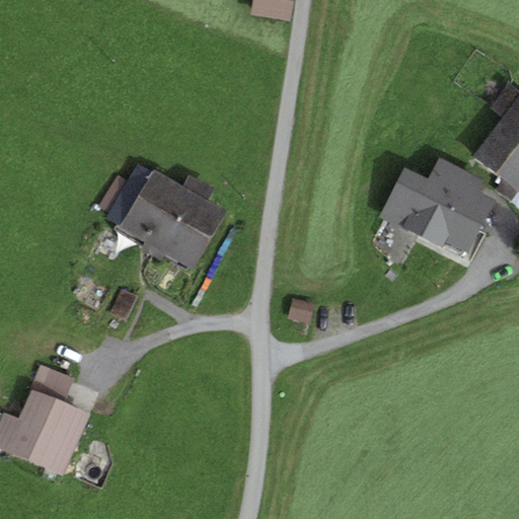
[(291,20),(293,0),(252,0),(251,14),(291,20)]
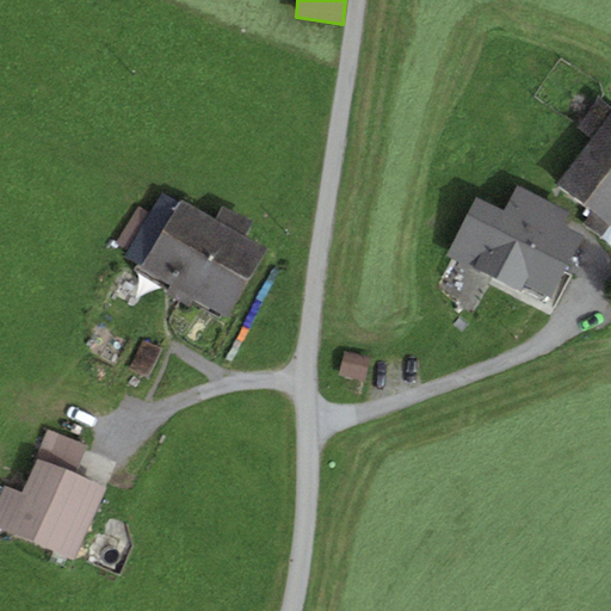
[(610,224),(610,222),(610,105),(602,98),(576,128),(591,140),(557,180),(610,224)]
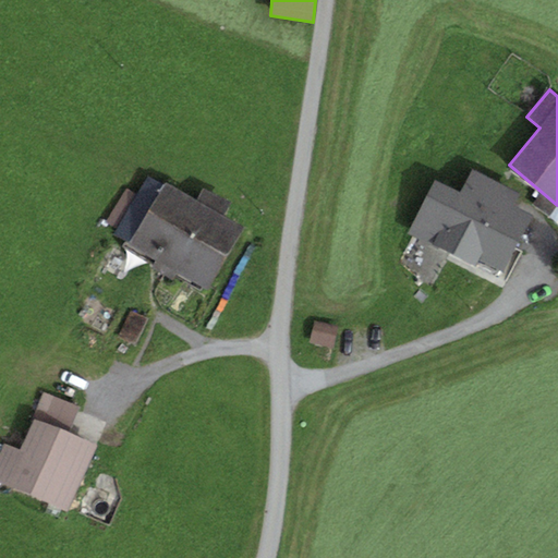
[(533,216),(517,207),(522,197),(472,171),(460,194),(435,181),(408,232),(475,267),(478,261),(502,274),(533,216)]
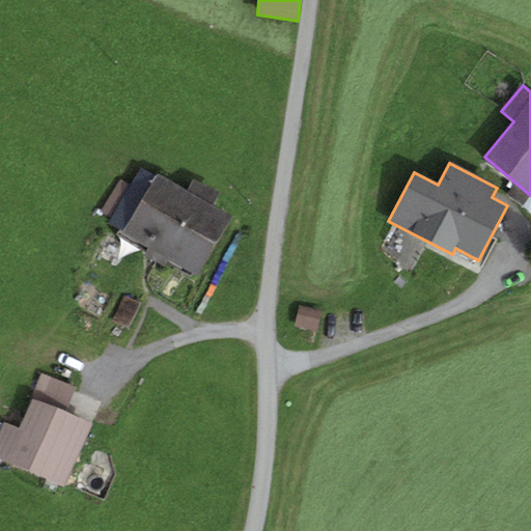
[(187,191),(158,174),(156,176),(141,168),(131,186),(112,217),(110,222),(124,231),(122,233),(147,248),(169,260),(198,277),(233,218),(213,205),(187,191)]
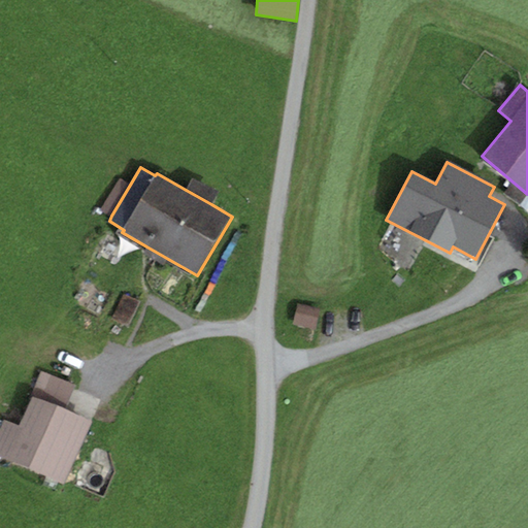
[(101,209),(111,216),(130,185),(120,178),(101,209)]
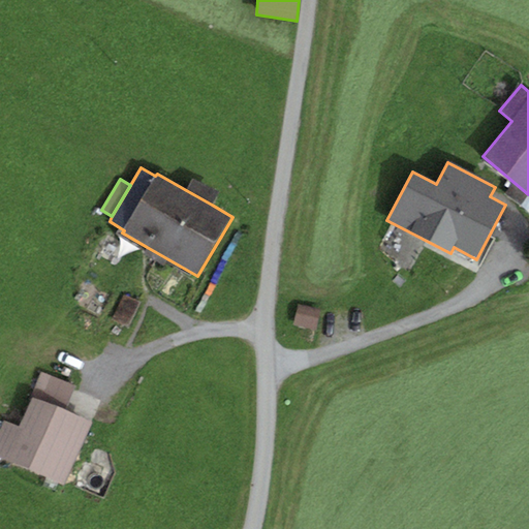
[(192,179),(186,190),(212,205),(219,193),(192,179)]
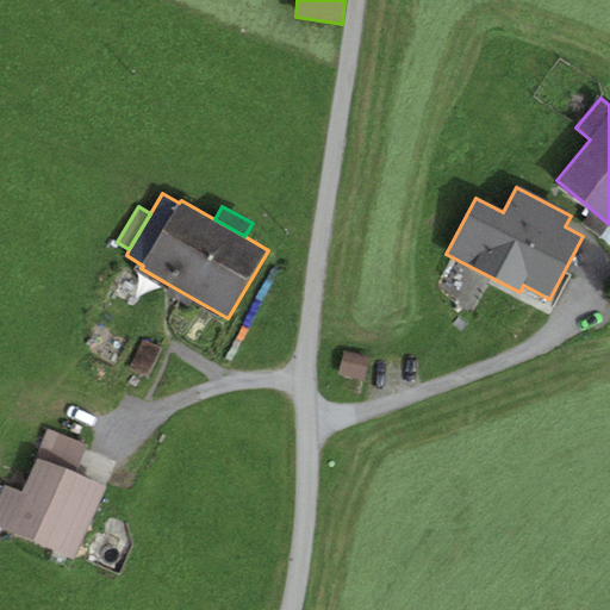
[(191,306),(194,299),(169,285),(166,292),(191,306)]
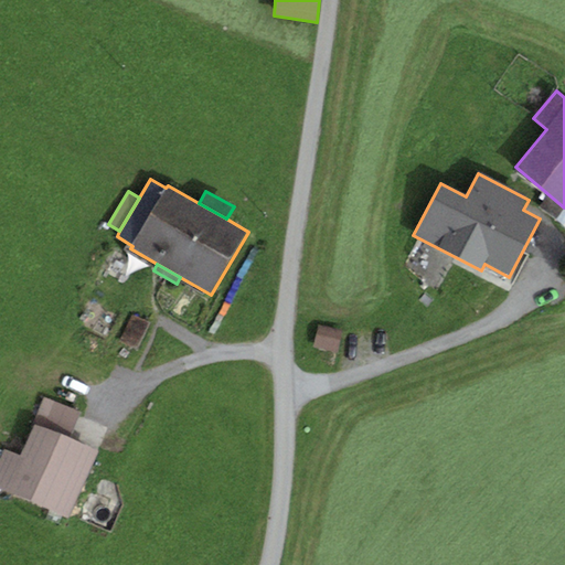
[(343,331),(318,324),(313,345),(338,352),(343,331)]
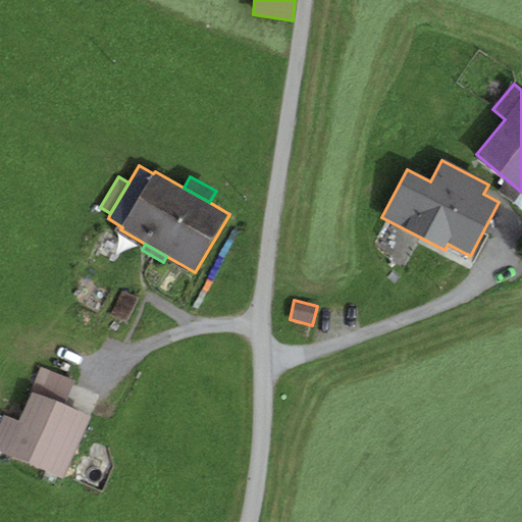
[(43,368),(33,392),(64,405),(74,382),(43,368)]
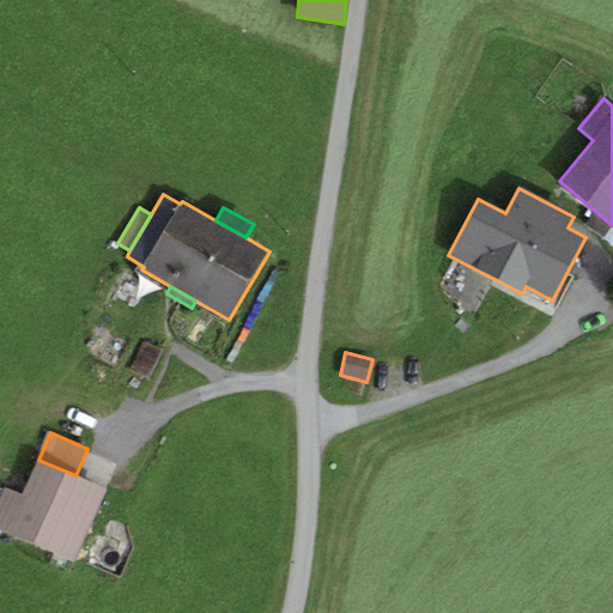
[(0,530),(74,564),(107,490),(76,475),(38,460),(23,495),(5,487),(0,497),(0,530)]
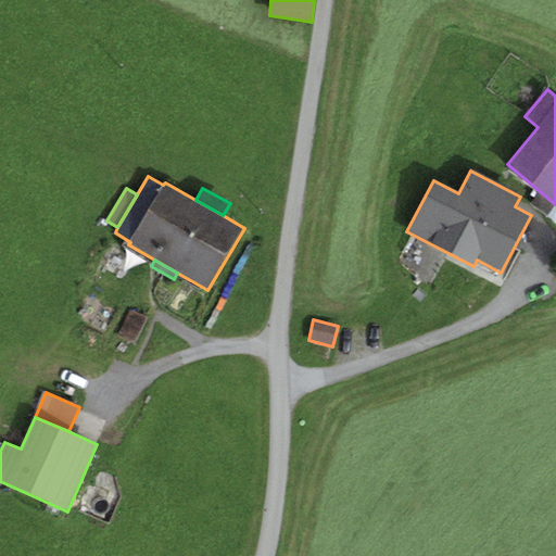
All buildings are outlined.
